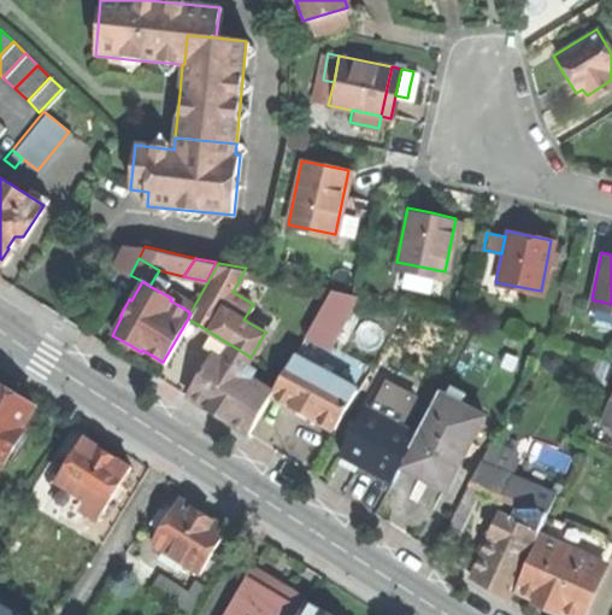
[(304,334),(327,345),(357,294),(331,288),(304,334)]
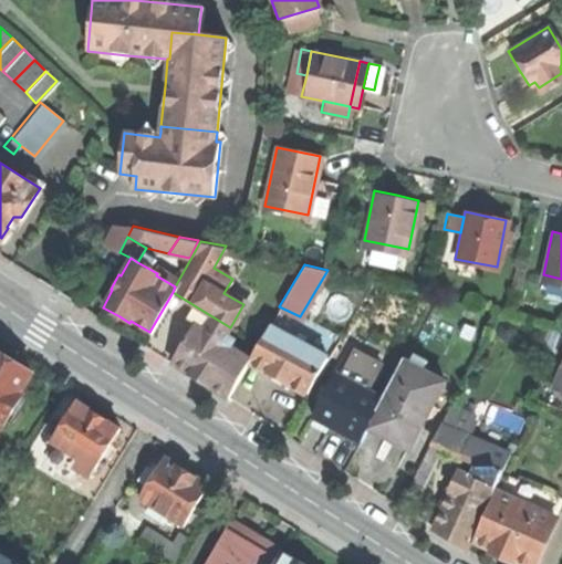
[(226,334),(230,327),(205,312),(197,326),(229,345),(232,338),(226,334)]
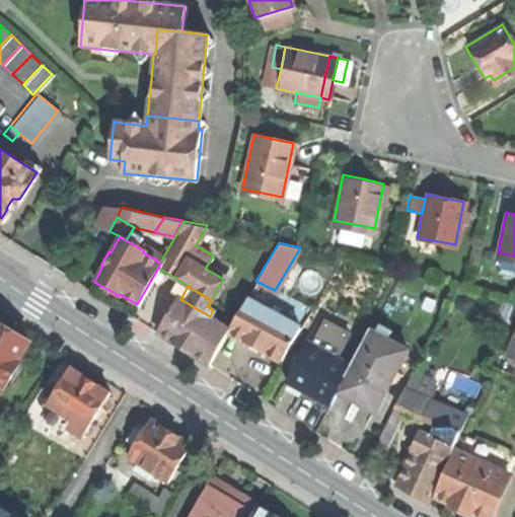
[(229,327),(210,316),(180,299),(176,296),(155,333),(182,348),(208,363),(227,329),(229,327)]
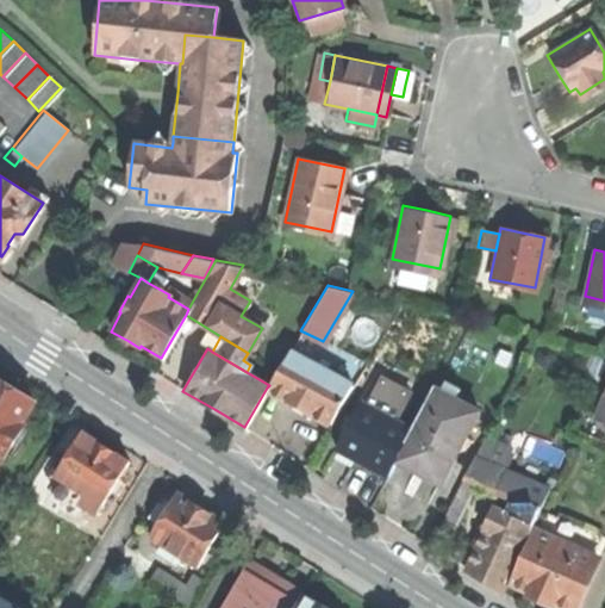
[(288,351),(269,385),(267,388),(299,405),(329,422),(351,384),(288,351)]
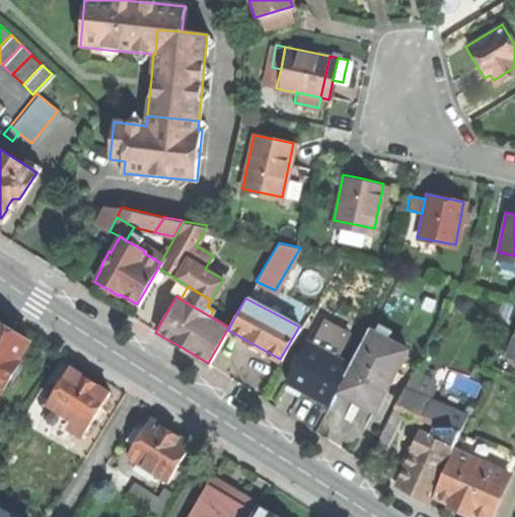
[(0,385),(1,384),(4,386),(5,383),(19,361),(20,360),(17,358),(28,341),(9,328),(0,322),(0,385)]
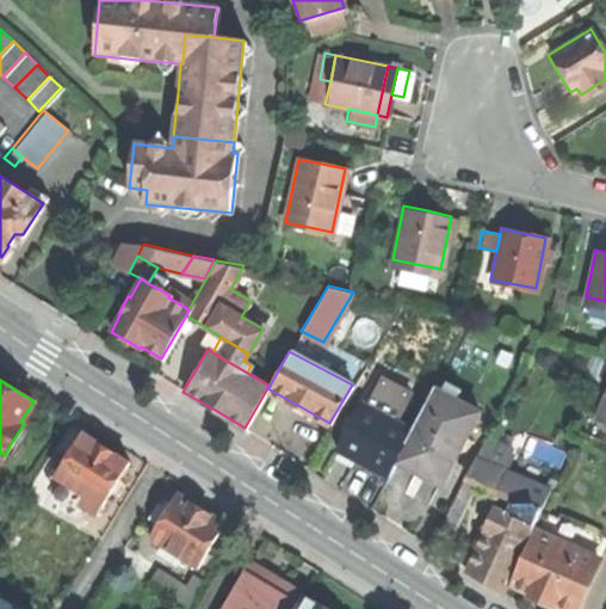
[(445,381),(440,392),(455,400),(461,389),(445,381)]
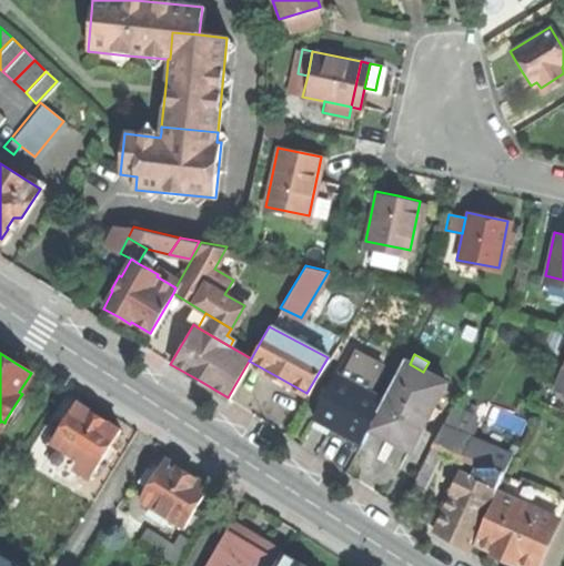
[(389,438),(410,450),(444,383),(423,372),(410,364),(404,362),(370,427),(389,438)]
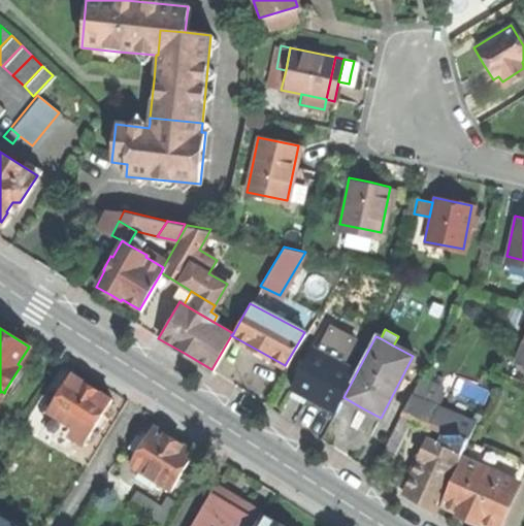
[(326,341),(320,353),(334,361),(340,350),(326,341)]
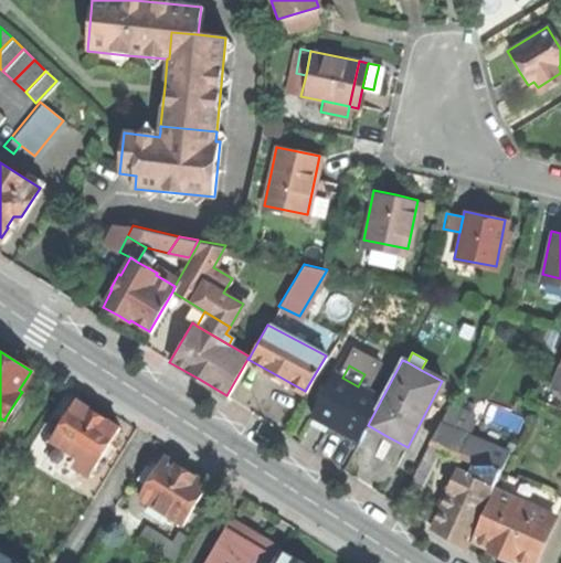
[(358,439),(380,397),(358,386),(342,378),(334,373),(311,414),(334,426),(358,439)]
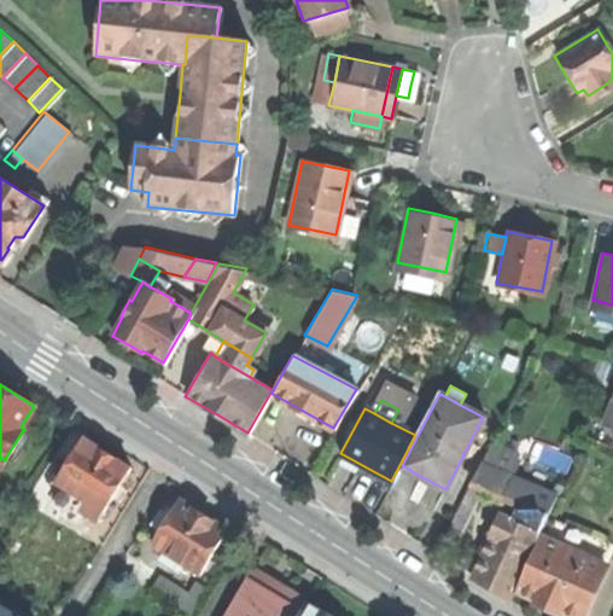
[(39,506),(56,481),(82,437),(68,428),(24,497),(39,506)]
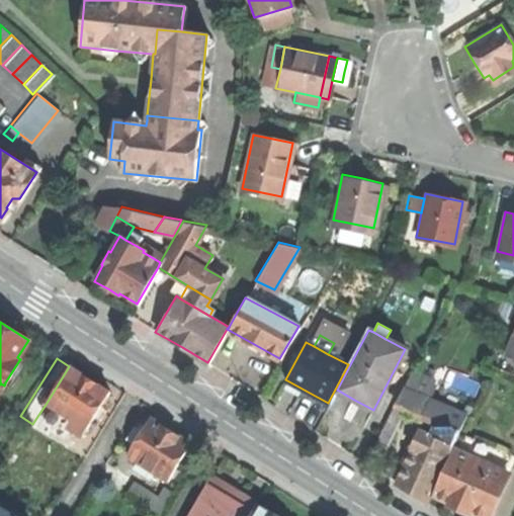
[(24,364),(19,360),(5,382),(10,385),(24,364)]
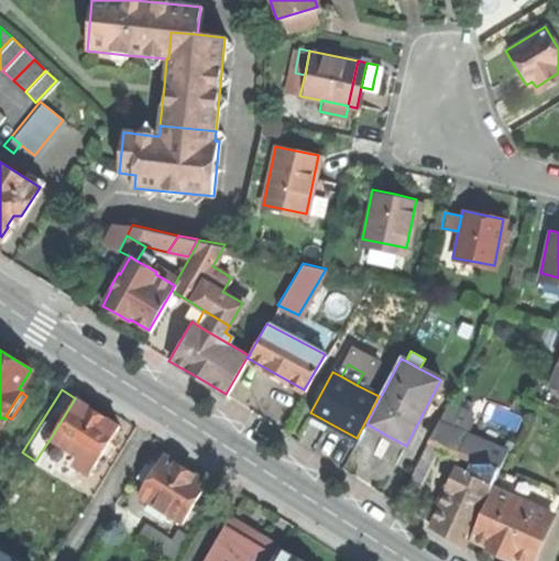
[(67,457),(88,470),(100,451),(107,440),(117,425),(95,410),(75,398),(51,438),(70,450),(67,457)]
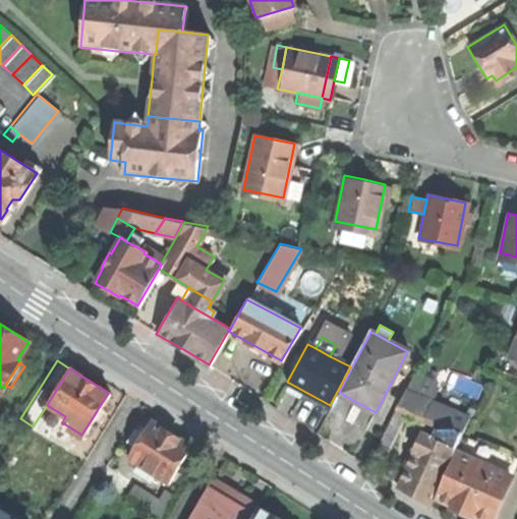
[(406,409),(444,425),(461,434),(468,417),(404,389),(397,405),(406,409)]
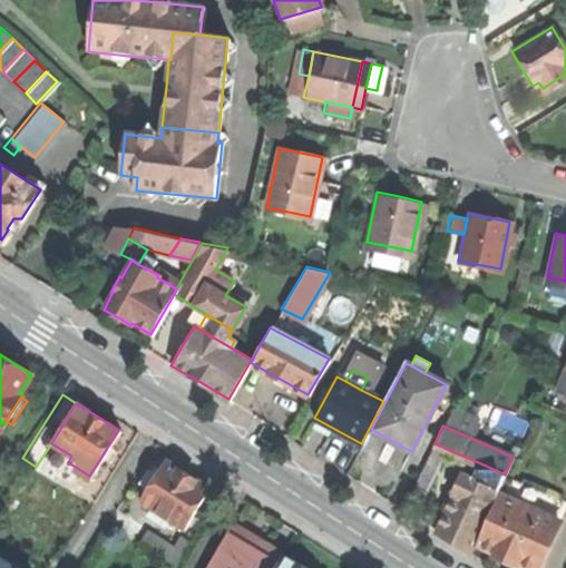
[(426,490),(445,448),(435,443),(415,486),(426,490)]
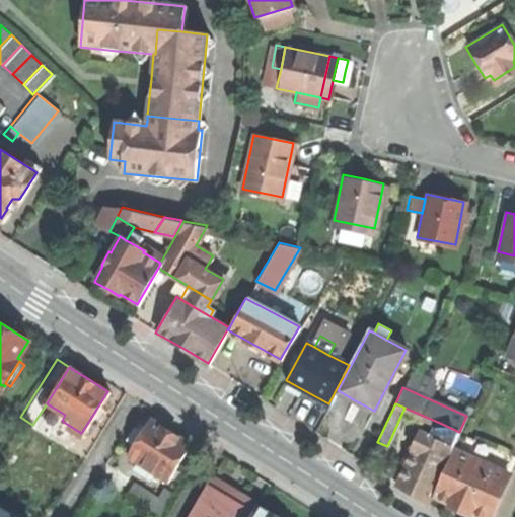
[(104,409),(98,405),(92,416),(98,419),(104,409)]
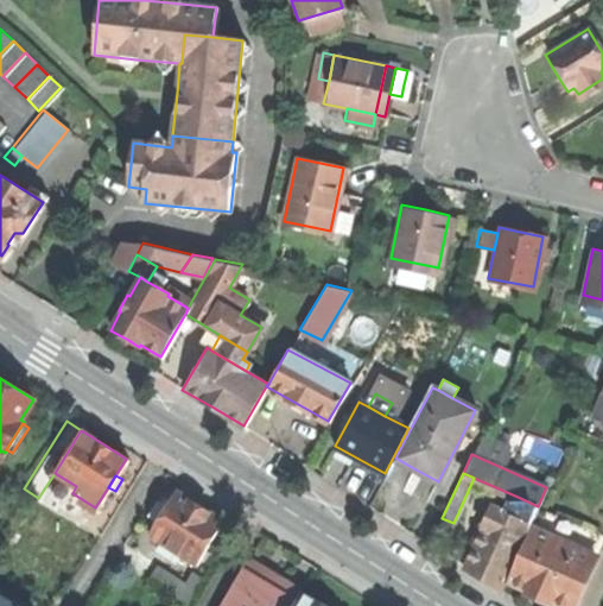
[(179,553),(195,562),(221,519),(198,505),(179,494),(170,510),(158,529),(153,537),(160,541),(179,553)]
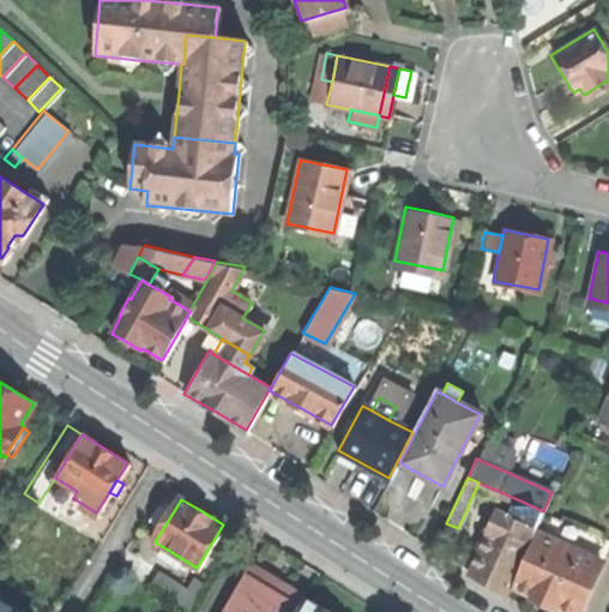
[(523,502),(516,517),(536,527),(543,511),(523,502)]
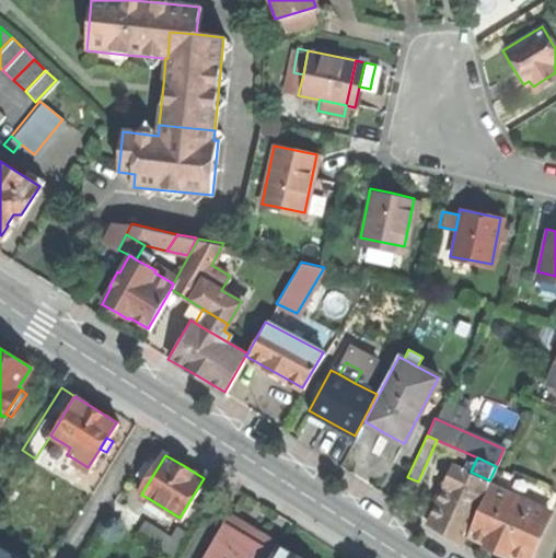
[(138,483),(146,487),(157,469),(149,464),(138,483)]
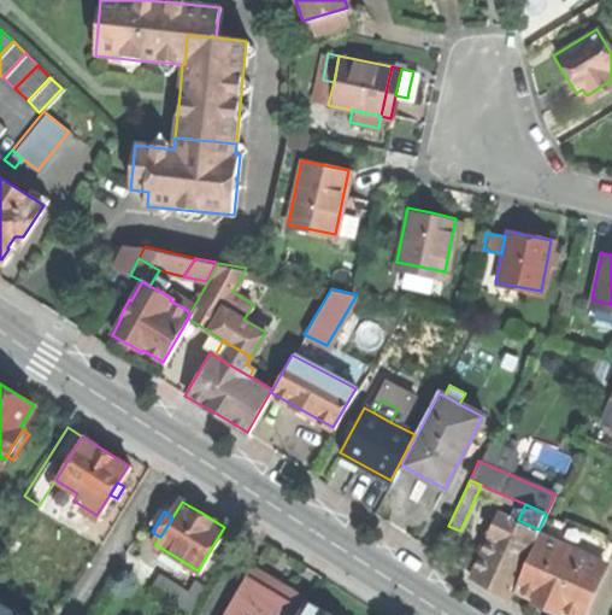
[(488,585),(507,597),(512,586),(536,534),(539,529),(518,520),(500,511),(470,574),(488,585)]
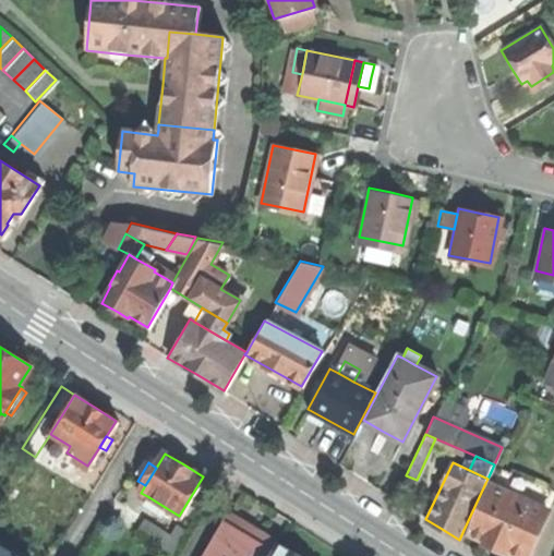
[(549,490),(494,464),(488,479),(485,483),(541,508),(549,490)]
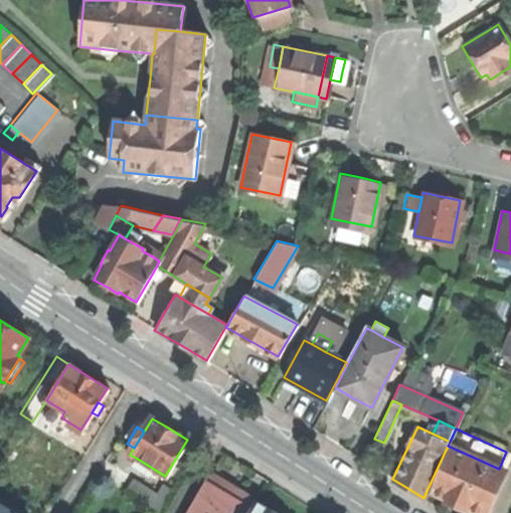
[(483,512),(503,471),(499,469),(448,446),(428,489),(447,497),(446,500),(450,502),(449,506),(453,508),(458,510),(460,506),(465,508),(466,506),(481,512),(483,512)]
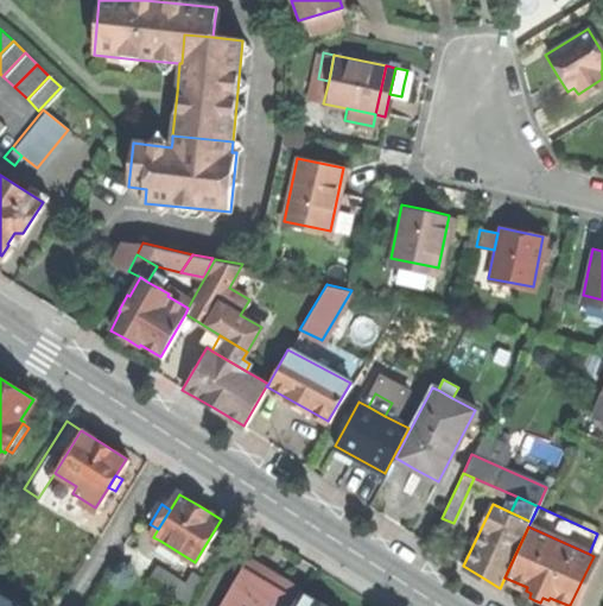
[(175,560),(179,553),(160,541),(156,548),(175,560)]
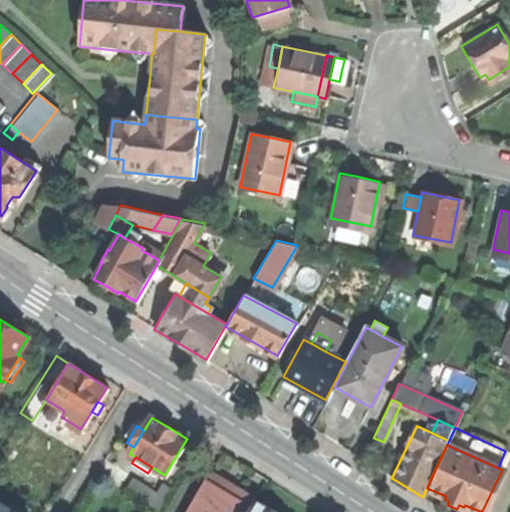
[(209,471),(205,479),(229,493),(233,488),(234,485),(221,478),(209,471)]
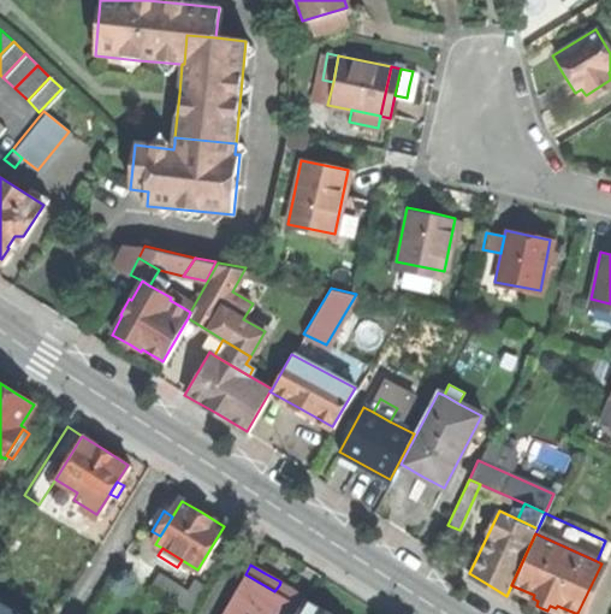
[(148,588),(159,595),(168,579),(158,573),(148,588)]
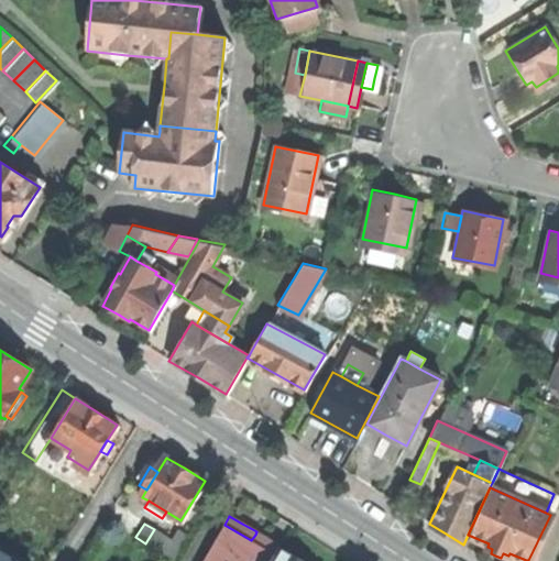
[(203,560),(269,560),(277,548),(255,535),(251,540),(225,525),(203,560)]
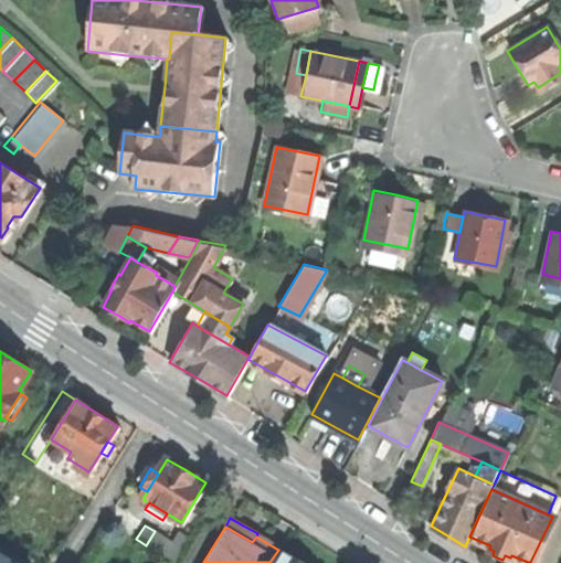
[(146,545),(172,561),(188,535),(177,530),(170,541),(155,531),(146,545)]
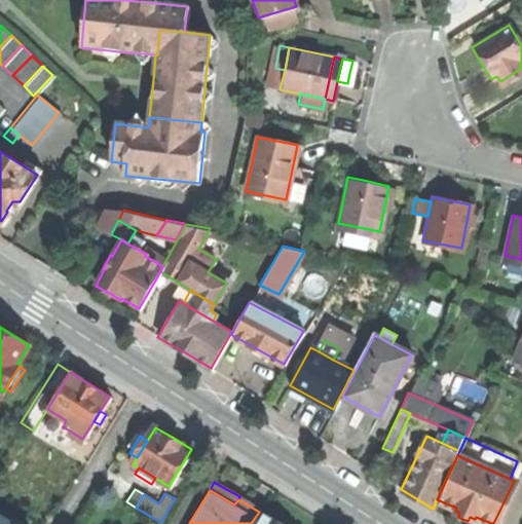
[(280,523),(259,512),(251,523),(280,523)]
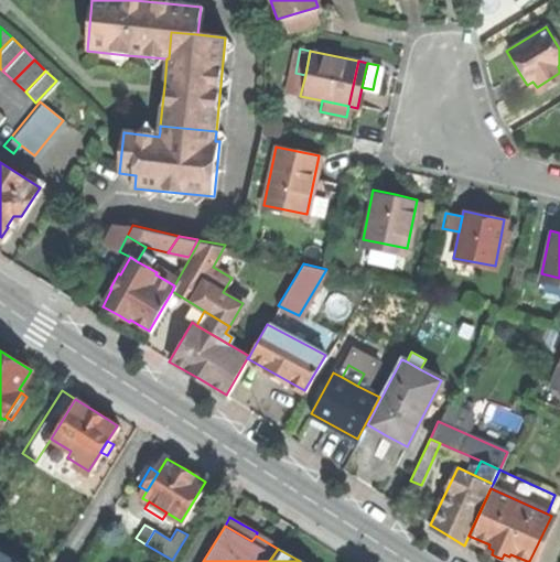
[(18,561),(0,550),(0,561),(18,561)]
